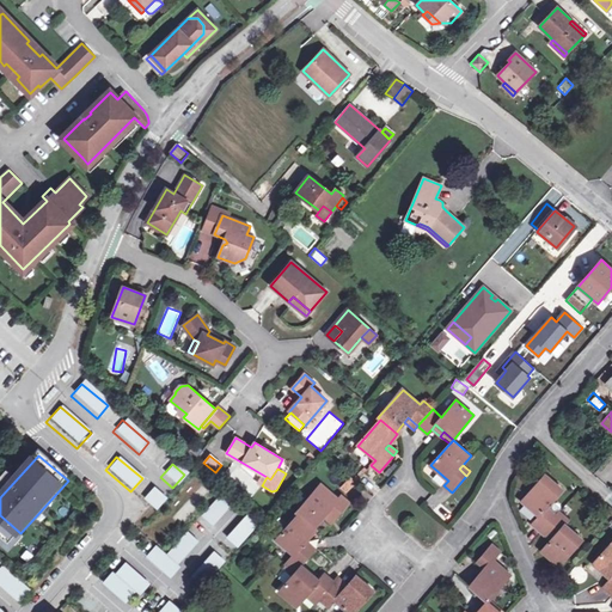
[(439,472),(433,478),(442,487),(444,485),(448,481),(439,472)]
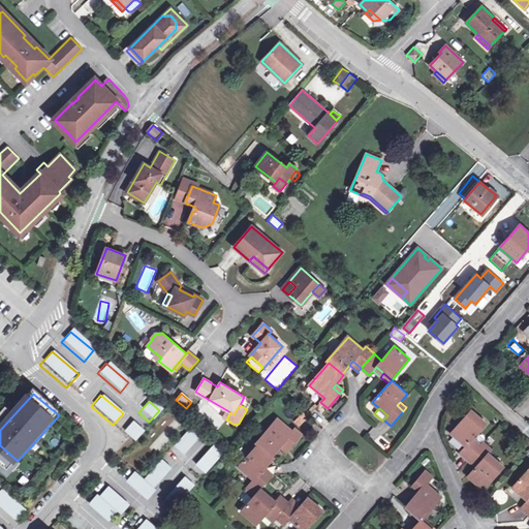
[(473,439),(477,434),(487,424),(471,410),(452,433),(466,446),(460,453),(468,460),(471,457),(480,445),(473,439)]
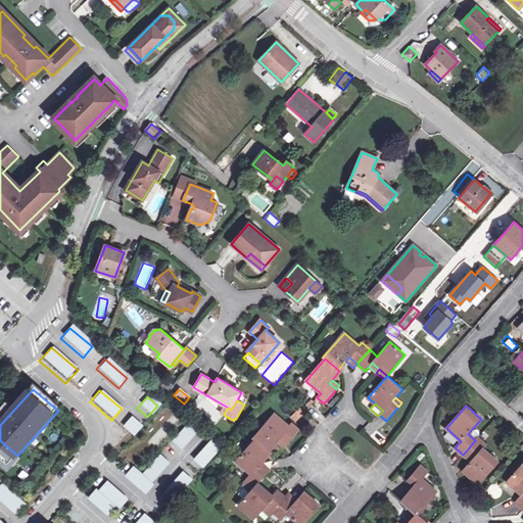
[(289,416),(295,422),(304,412),(299,407),(289,416)]
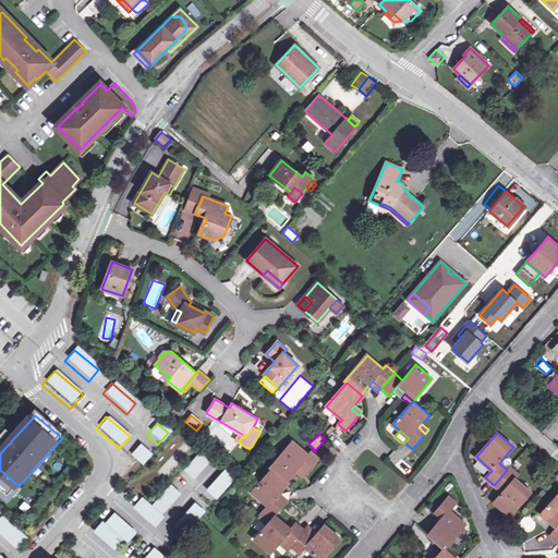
[(270,466),(273,469),(287,481),(295,471),(299,468),(305,473),(318,458),(312,452),(308,455),(292,441),(270,466)]
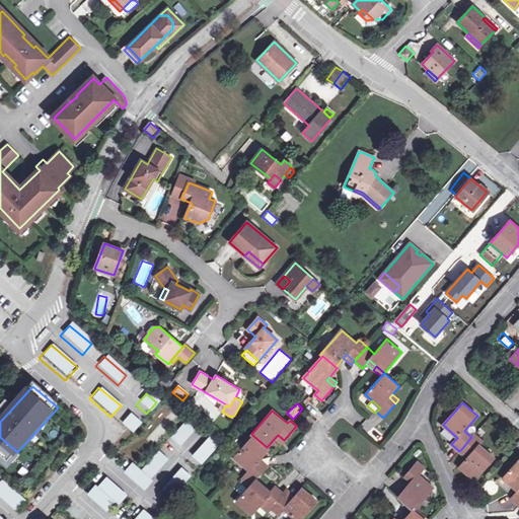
[(128,435),(139,423),(128,414),(118,426),(128,435)]
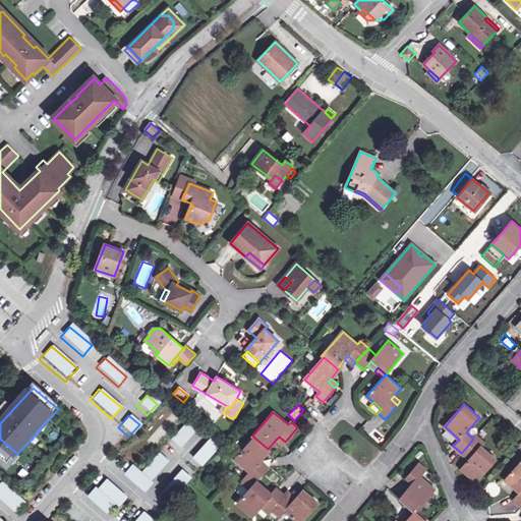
[(178,448),(196,427),(185,418),(168,439),(178,448)]
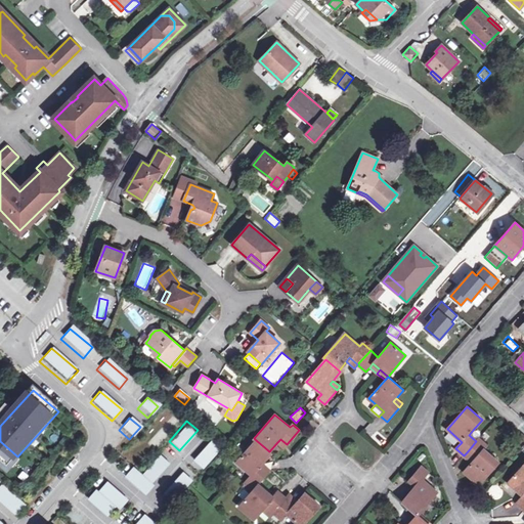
[(365,430),(373,434),(378,426),(369,422),(365,430)]
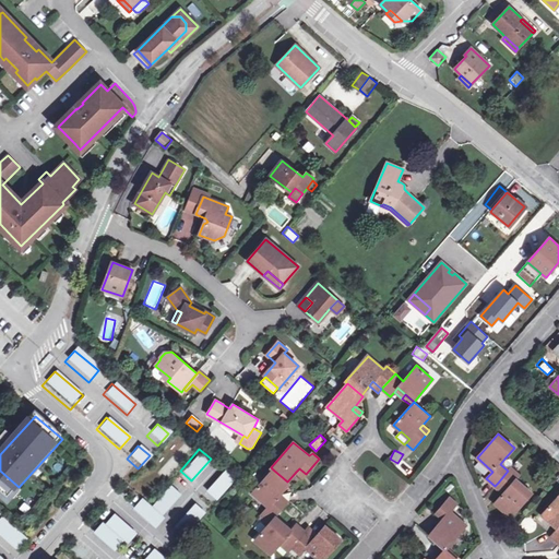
[(500,464),(508,471),(511,467),(513,465),(504,459),(500,464)]
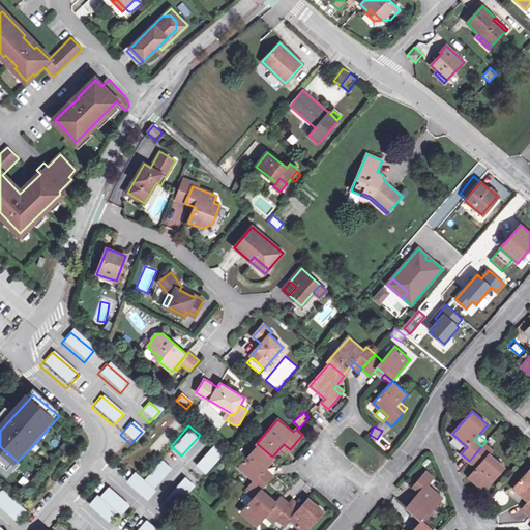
[(479,465),(477,468),(469,477),(484,491),(504,467),(490,454),(493,450),(484,443),(481,446),(472,458),(479,465)]
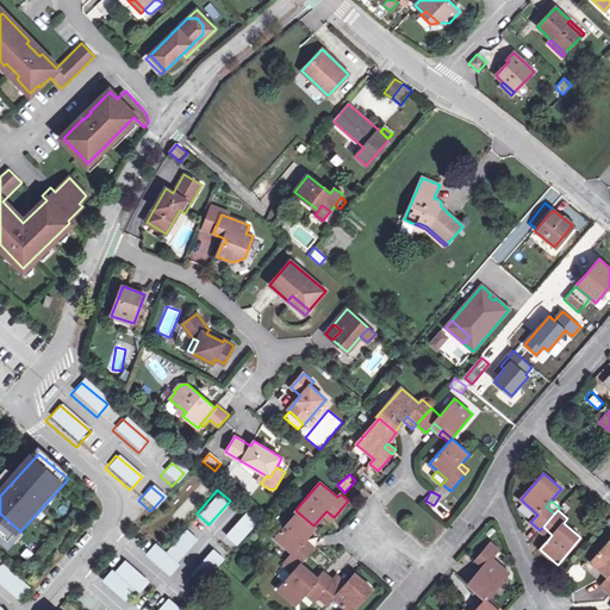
[(330,521),(334,517),(327,511),(323,515),(330,521)]
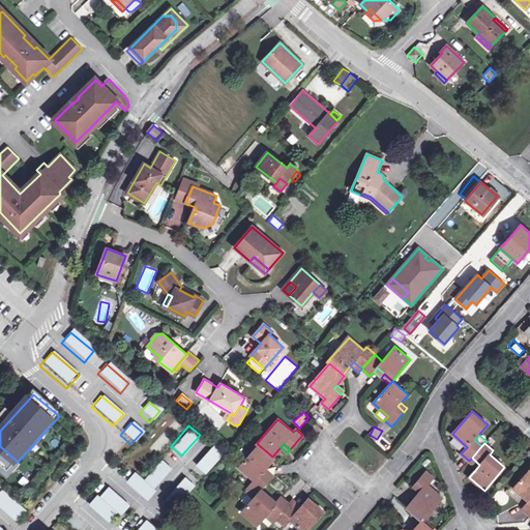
[(272,457),(259,445),(239,468),(255,480),(247,489),(256,496),(261,490),(268,480),(261,474),(263,471),(274,459),(272,457)]
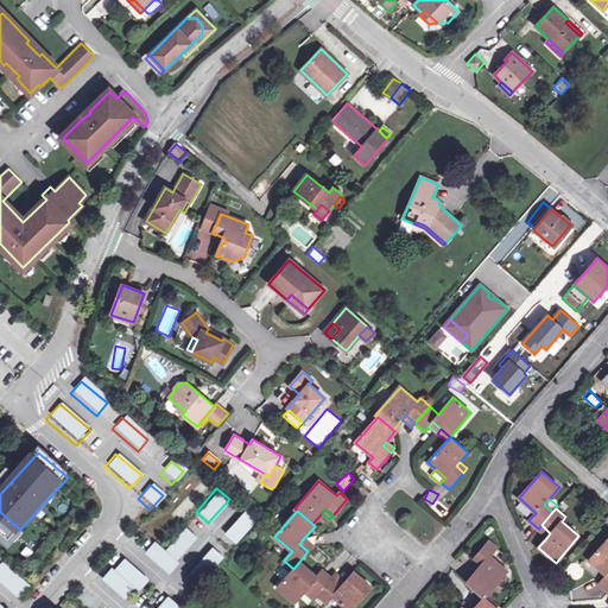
[(233,546),(254,521),(242,512),(221,537),(233,546)]
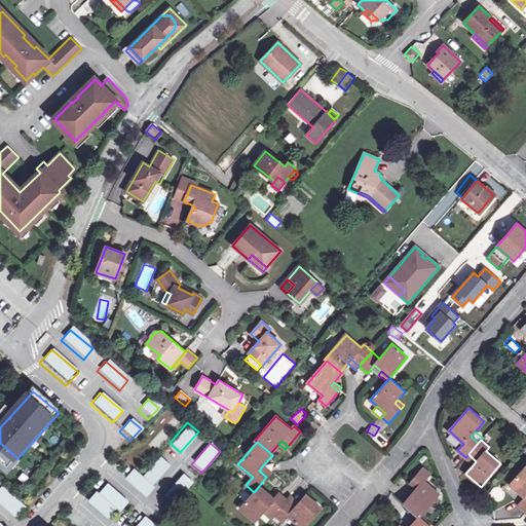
[(465,457),(474,464),(476,461),(468,454),(465,457)]
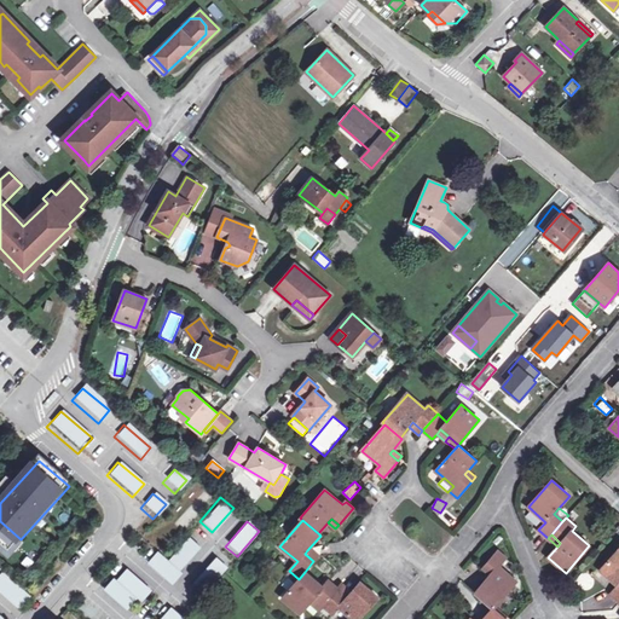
[(177,573),(197,548),(186,538),(166,562),(155,554),(145,565),(169,586),(179,574),(177,573)]
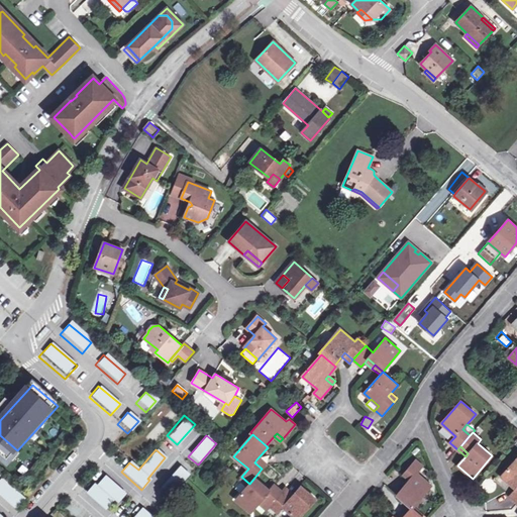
[(516,457),(501,477),(516,490),(509,497),(516,504),(516,503),(516,457)]
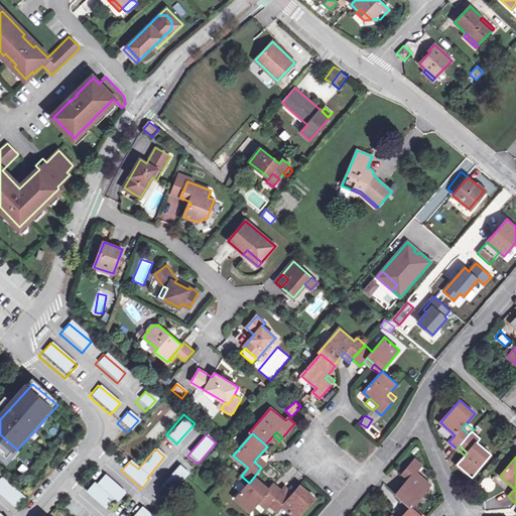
[(254,462),(261,468),(264,465),(256,459),(254,462)]
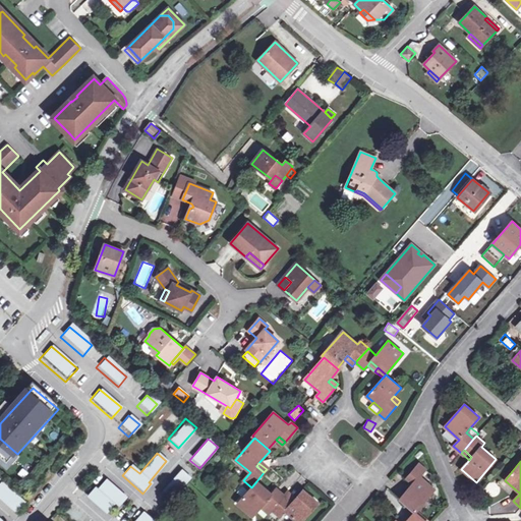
[(414,511),(414,512),(435,488),(419,476),(425,469),(419,463),(406,478),(412,483),(399,499),(414,511)]
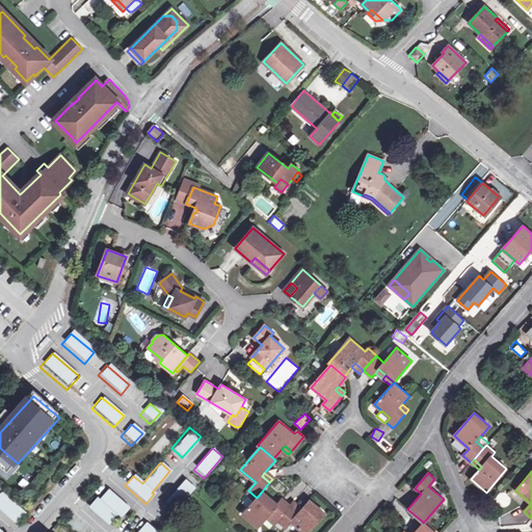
[(177,509),(195,485),(185,477),(166,501),(177,509)]
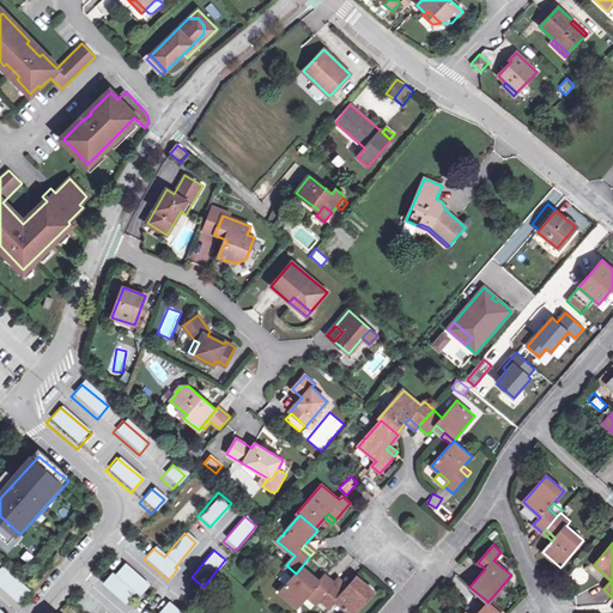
[(146,583),(125,565),(114,578),(110,575),(99,587),(119,605),(131,590),(137,595),(146,583)]
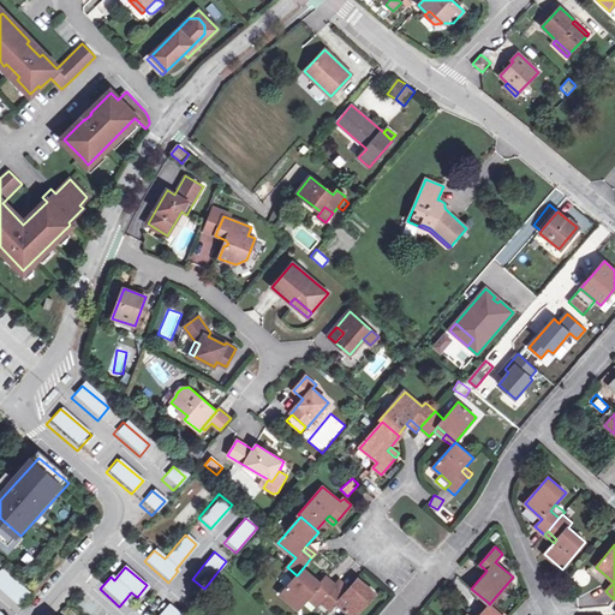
[(321,602),(335,585),(327,577),(321,584),(303,568),(297,575),(280,595),(298,610),(308,599),(312,595),(321,602)]
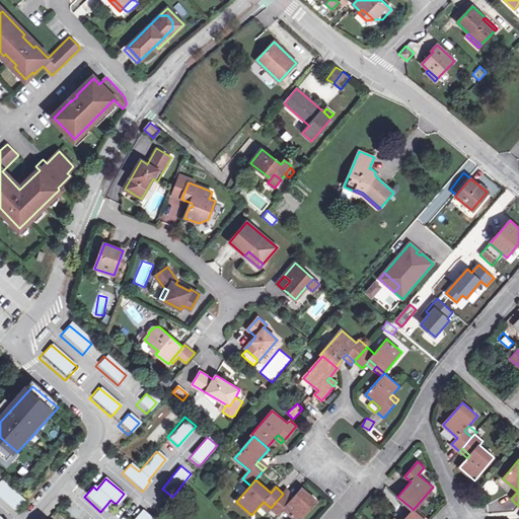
[(22,502),(0,483),(0,502),(12,513),(22,502)]
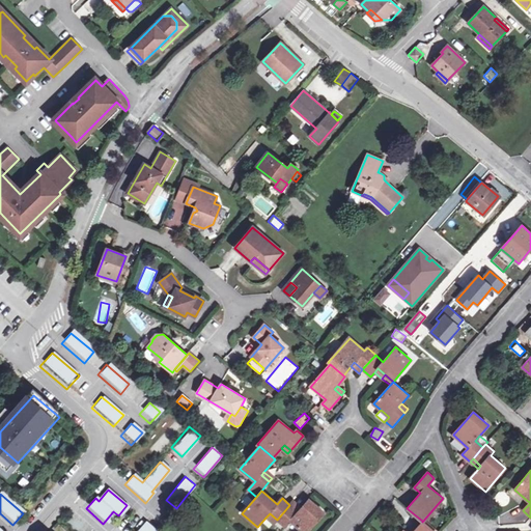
[(289,505),(277,520),(285,527),(290,521),(301,530),(307,530),(324,512),(309,499),(302,507),(298,512),(289,505)]
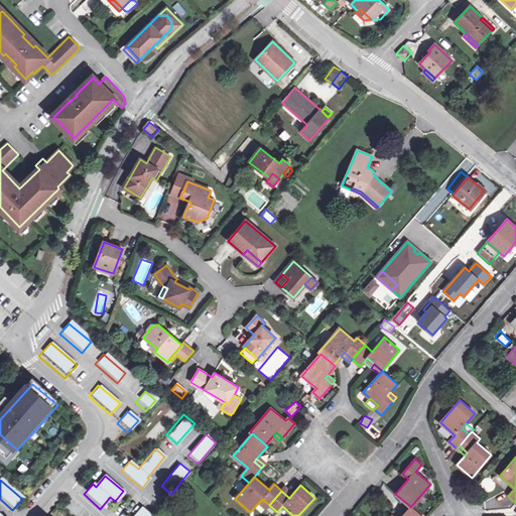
[(285,487),(281,491),(289,498),(293,493),(285,487)]
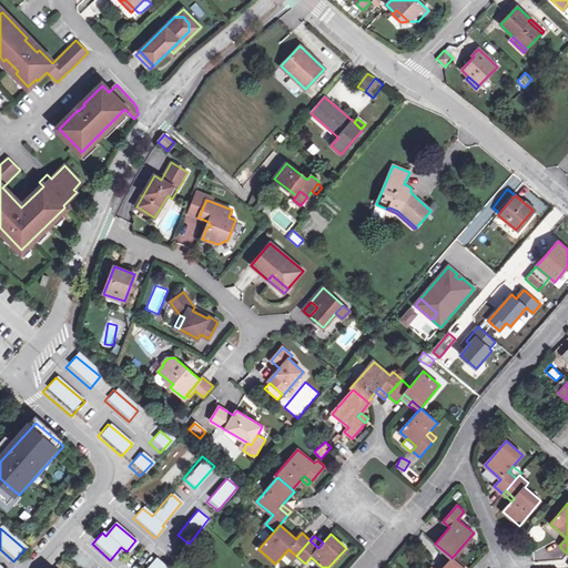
[(288,549),(284,554),(292,561),(296,556),(288,549)]
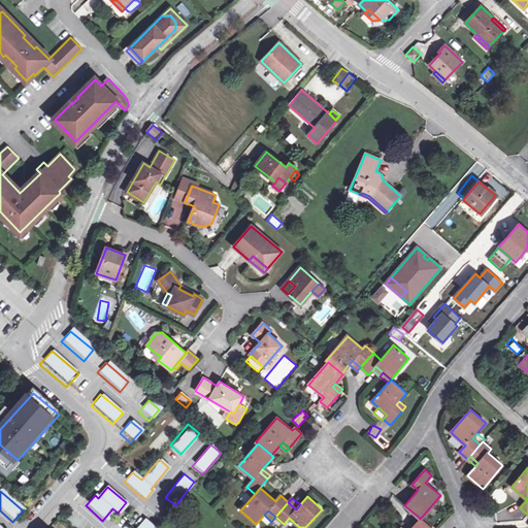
[(431,527),(420,519),(420,518),(410,527),(400,527),(401,527),(400,527),(431,527)]
